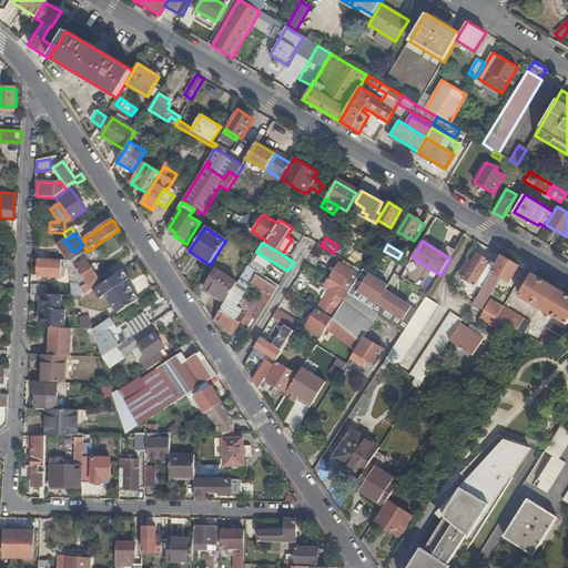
[(69,255),(72,261),(85,252),(87,252),(83,245),(73,252),(69,255)]
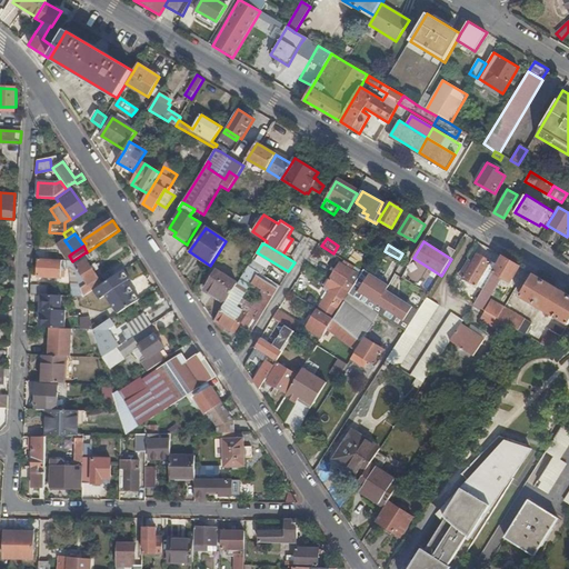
[(188,253),(208,267),(210,266),(189,251),(188,253)]
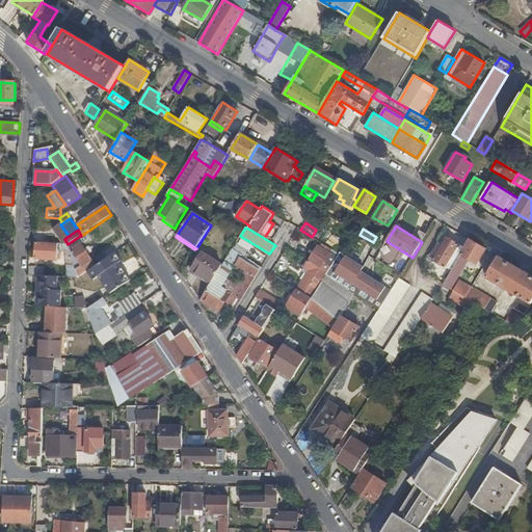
[(68,244),(78,277),(88,271),(96,266),(83,245),(85,244),(80,236),(68,244)]
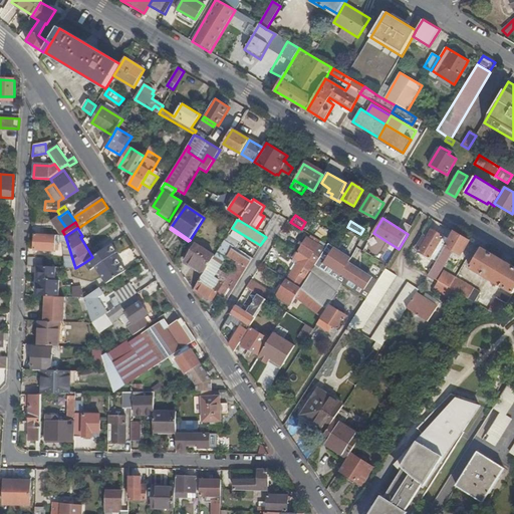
[(437,261),(449,240),(432,229),(428,237),(420,251),(437,261)]
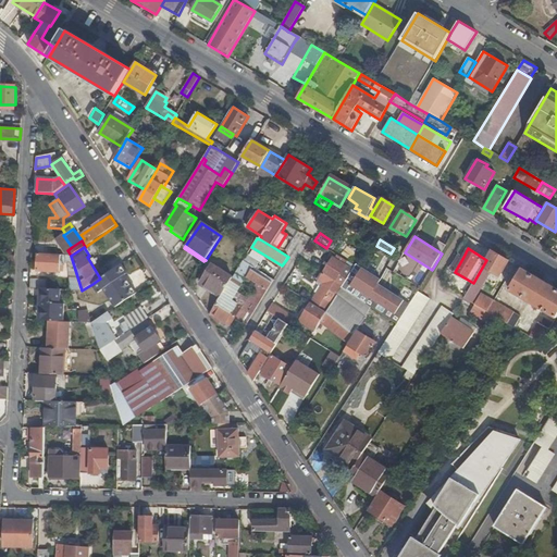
[(499,276),(509,261),(492,250),(486,260),(473,283),(465,298),(463,299),(470,302),(489,272),(490,270),(492,271),(499,276)]
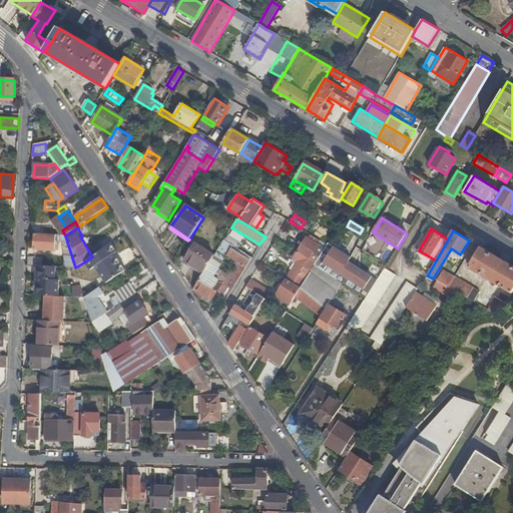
[(56,235),(35,234),(34,249),(55,250),(56,235)]
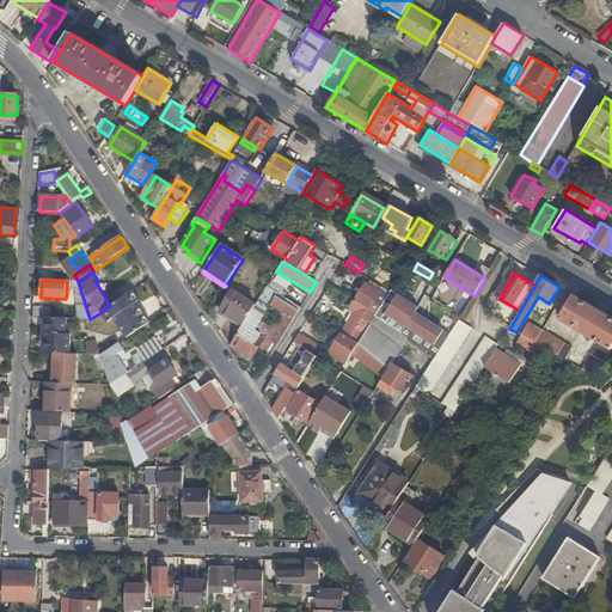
[(268,287),(279,293),(281,295),(286,288),(271,280),(268,287)]
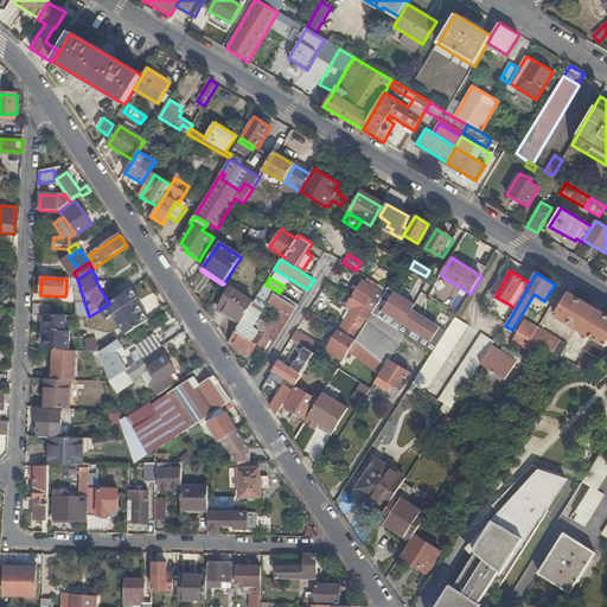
[(377,288),(379,285),(368,278),(365,281),(377,288)]
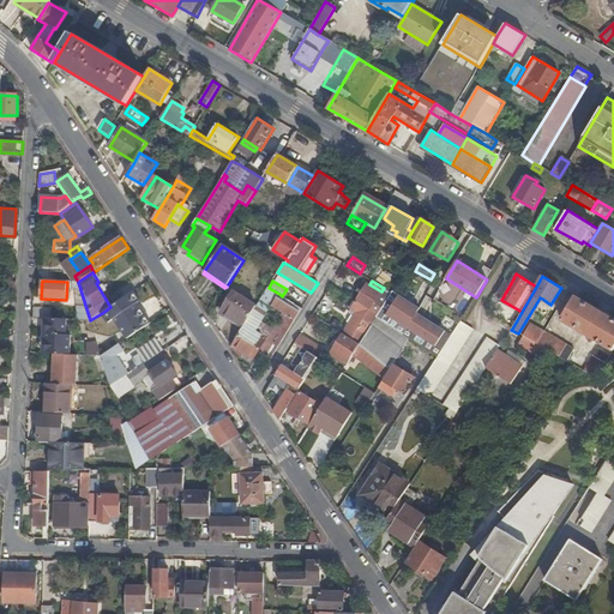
[(501,300),(511,283),(507,281),(498,298),(501,300)]
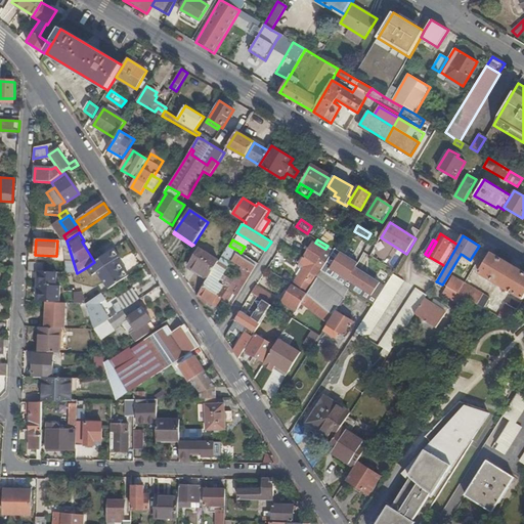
[(64,241),(63,273),(77,273),(67,241),(64,241)]
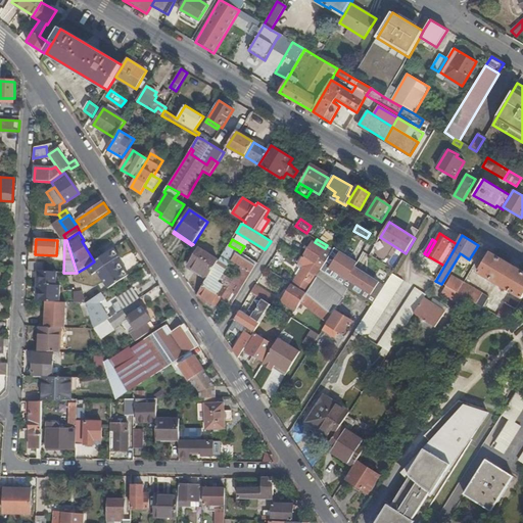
[(304,256),(322,268),(332,252),(325,248),(315,242),(313,241),(304,256)]
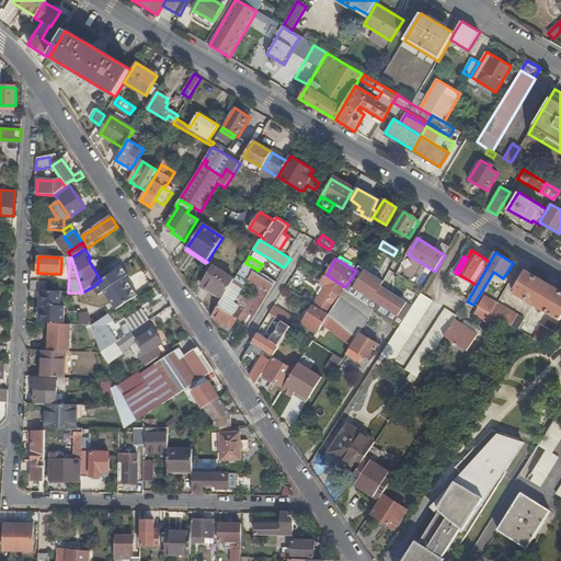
[(222,298),(213,316),(232,327),(237,320),(249,327),(276,283),(273,281),(272,283),(253,272),(255,268),(245,263),(241,270),(251,275),(249,279),(258,285),(243,309),(231,301),(233,299),(226,295),(222,298)]
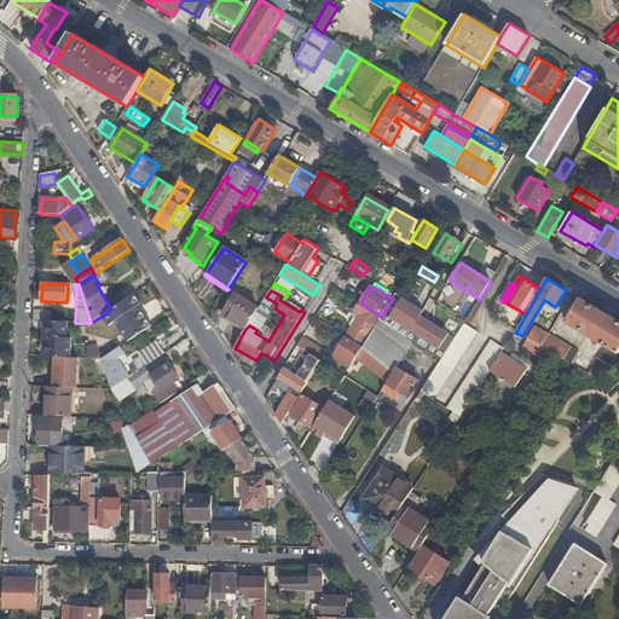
[(441,359),(455,339),(421,316),(423,312),(395,294),(394,295),(393,299),(381,317),(380,319),(414,341),(441,359)]
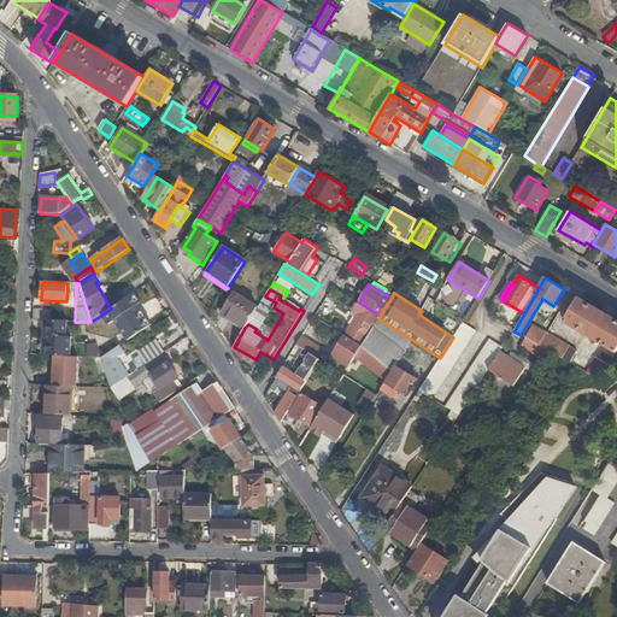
[(152,325),(131,294),(128,297),(148,327),(152,325)]
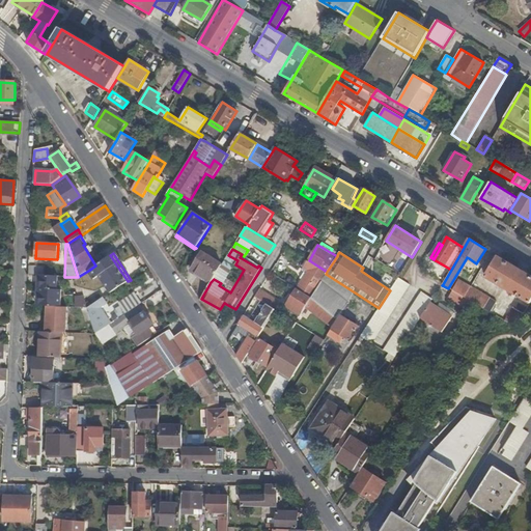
[(192,271),(211,282),(214,279),(222,264),(203,253),(192,271)]
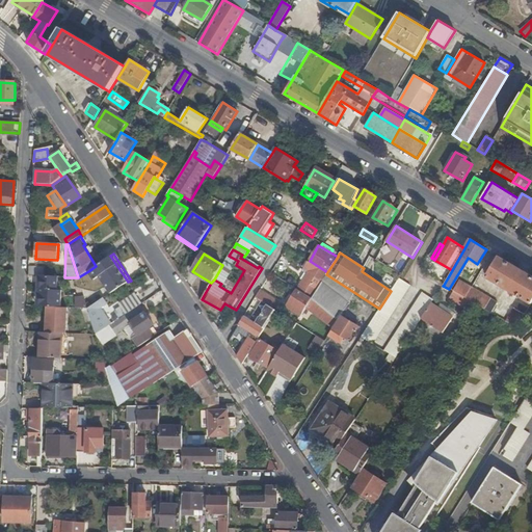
[(110,256),(96,266),(88,271),(94,280),(99,276),(110,294),(128,282),(110,256)]
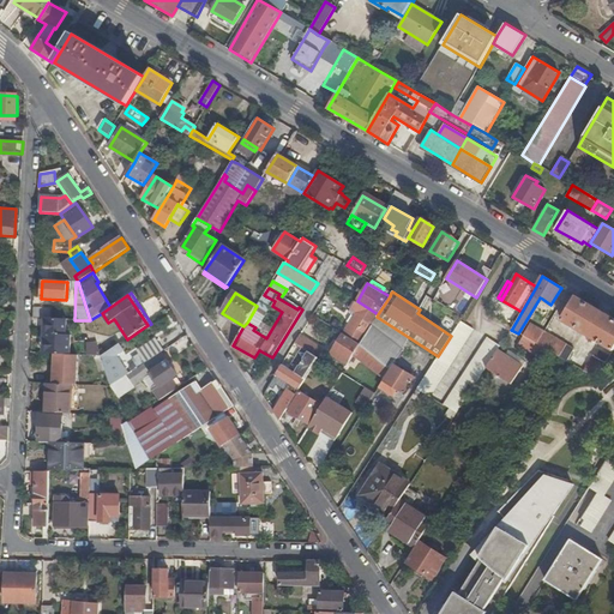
[(613,350),(613,349),(613,319),(576,296),(563,319),(613,350)]
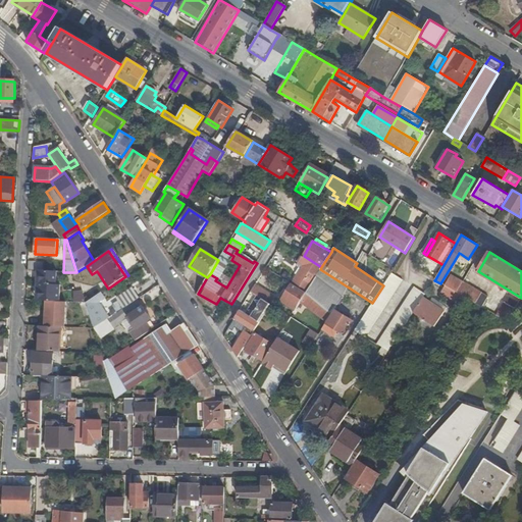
[(317,274),(320,269),(321,267),(304,256),(303,256),(299,263),(303,266),(295,280),(302,284),(311,270),(317,274)]
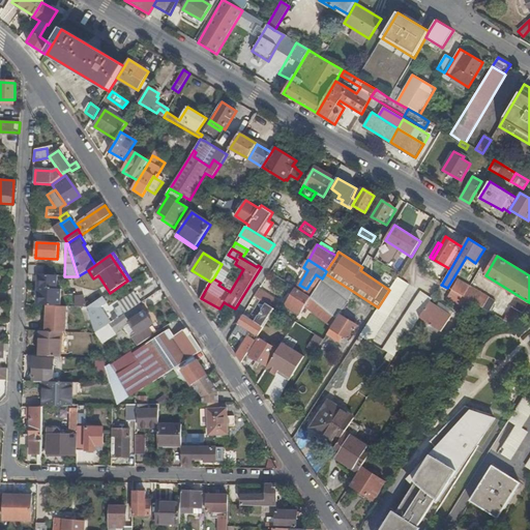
[(30,265),(29,274),(38,274),(46,275),(46,266),(30,265)]
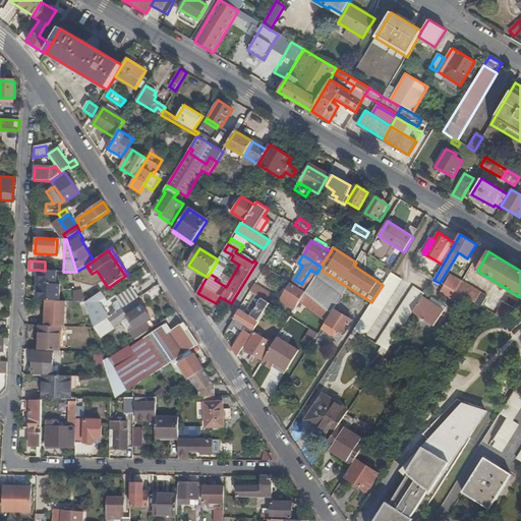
[(326,323),(334,328),(344,334),(353,321),(334,308),(348,287),(320,269),(316,274),(305,292),(319,302),(332,313),(328,320),(326,323)]
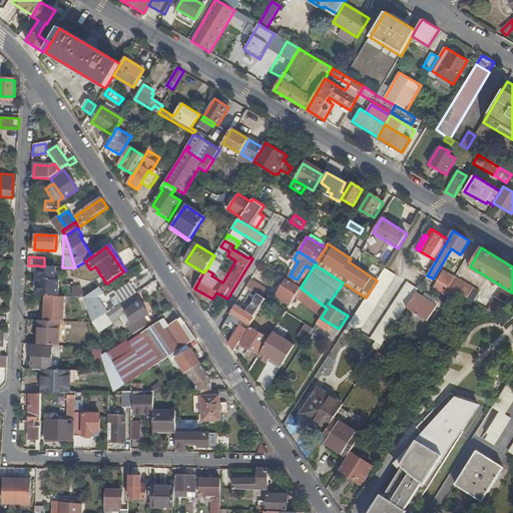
[(39,296),(45,296),(58,297),(59,281),(55,281),(56,267),(44,267),(37,266),(36,280),(40,281),(39,296)]
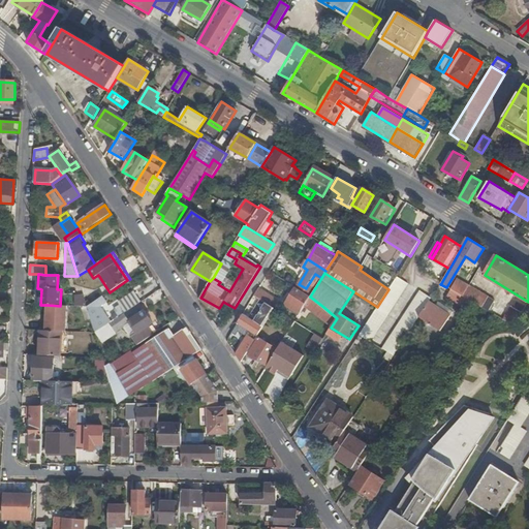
[(408,284),(397,277),(389,289),(377,307),(359,336),(370,342),(408,284)]
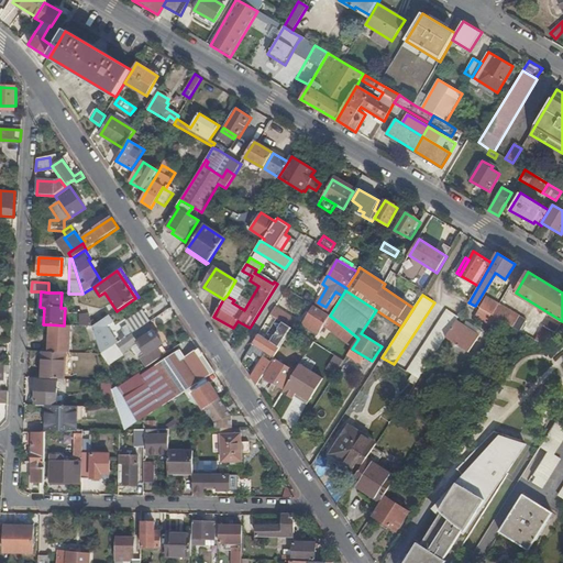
[(493,316),(498,305),(486,297),(479,308),(493,316)]
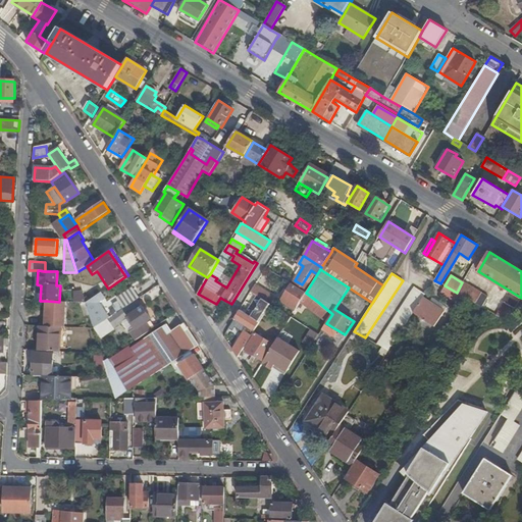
[(488,297),(463,282),(462,282),(457,293),(462,296),(482,307),(488,297)]
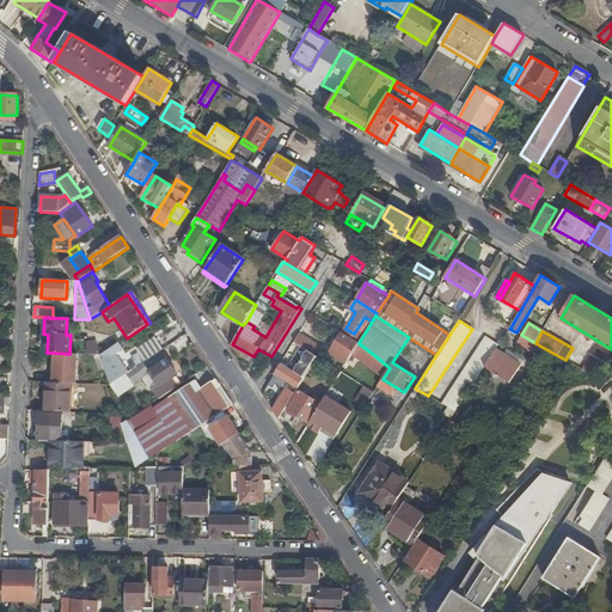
[(359,343),(342,332),(330,353),(347,362),(353,352),(385,375),(390,368),(374,355),(359,343)]
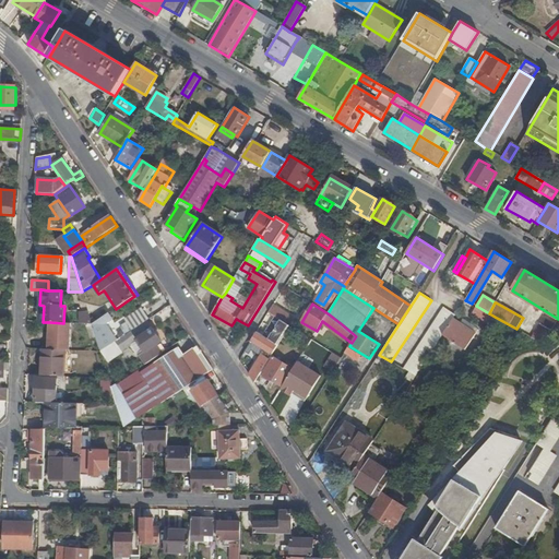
[(274,305),(269,312),(274,316),(289,325),(294,317),(274,305)]
